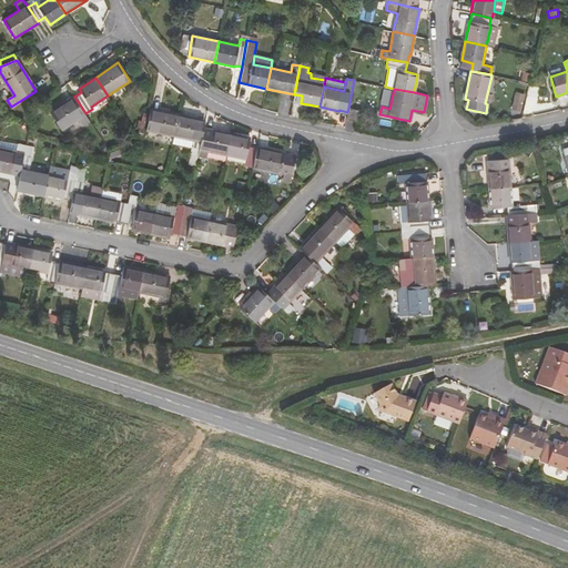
[(524,95),(516,93),(513,108),(520,110),(524,95)]
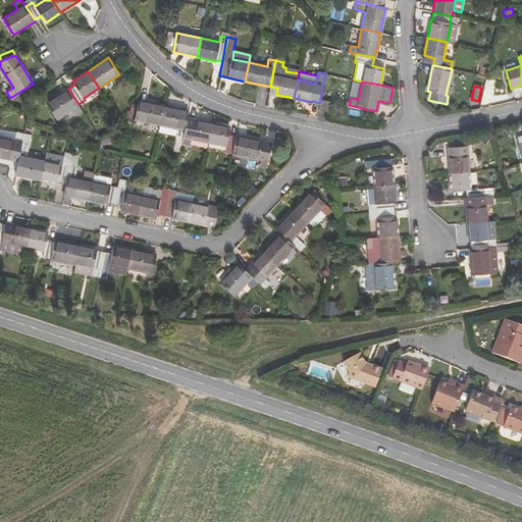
[(75,115),(83,111),(79,104),(68,89),(46,103),(56,119),(71,109),(75,115)]
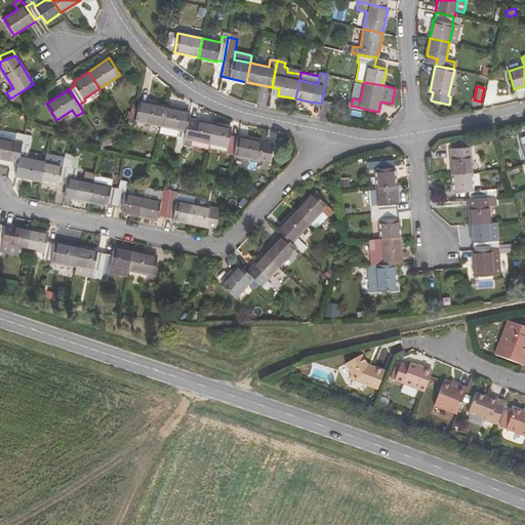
[(328,112),(331,102),(322,99),(321,104),(320,111),(328,112)]
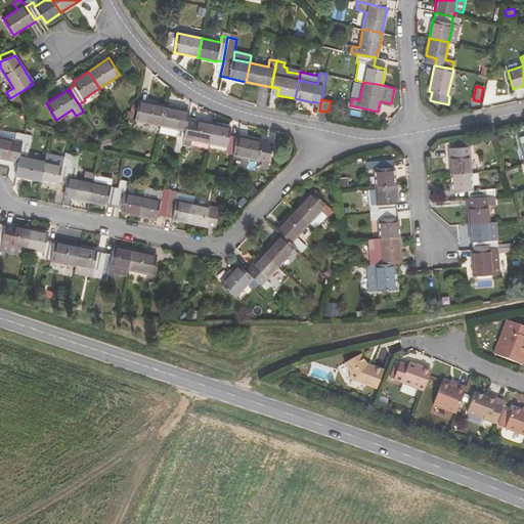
[(146,103),(139,102),(135,119),(143,121),(143,122),(161,126),(165,106),(146,102),(146,103)]
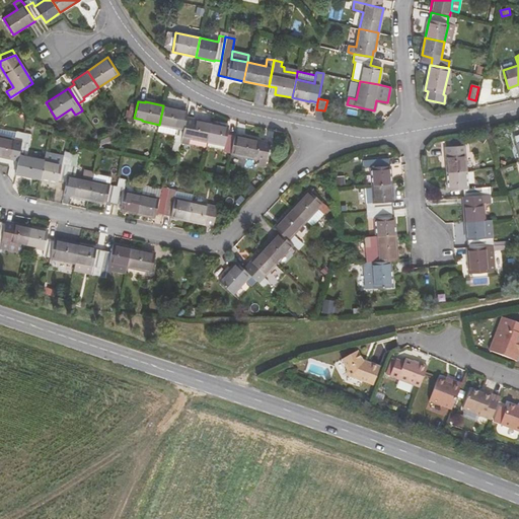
[(176,128),(175,135),(173,142),(180,143),(186,119),(188,112),(179,109),(163,105),(159,125),(176,128)]
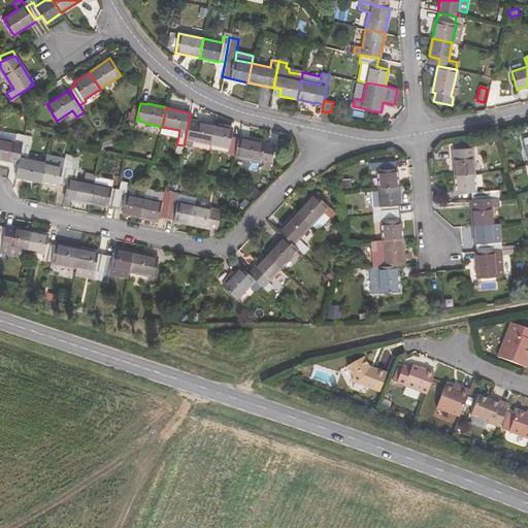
[(193,140),(211,144),(215,125),(197,122),(197,123),(189,121),(184,145),(192,146),(193,140)]
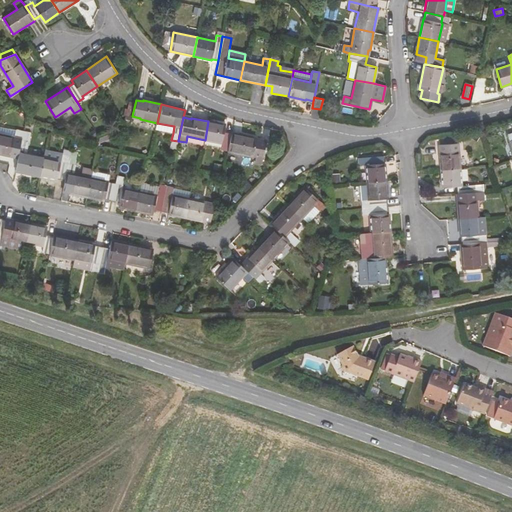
[(220,150),(228,151),(232,134),(224,132),(225,125),(208,121),(205,140),(222,144),(220,150)]
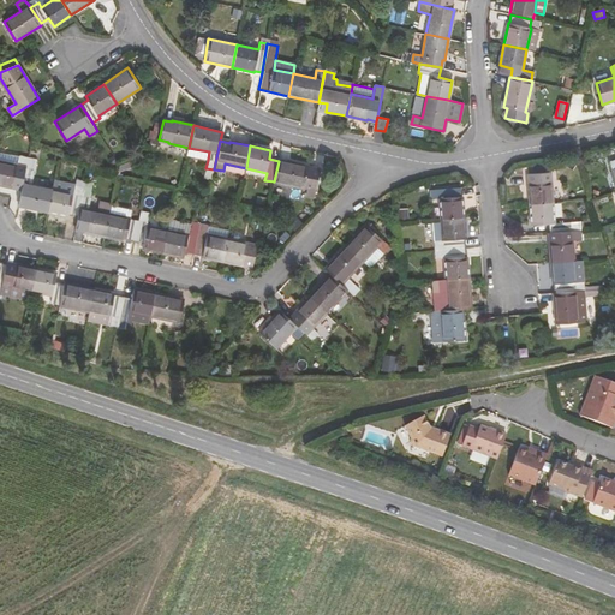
[(187,156),(208,160),(209,151),(189,148),(187,156)]
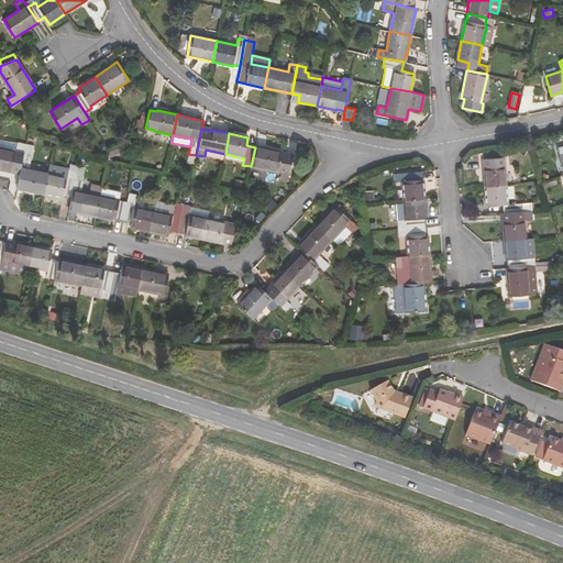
[(18,143),(0,139),(0,147),(15,152),(18,143)]
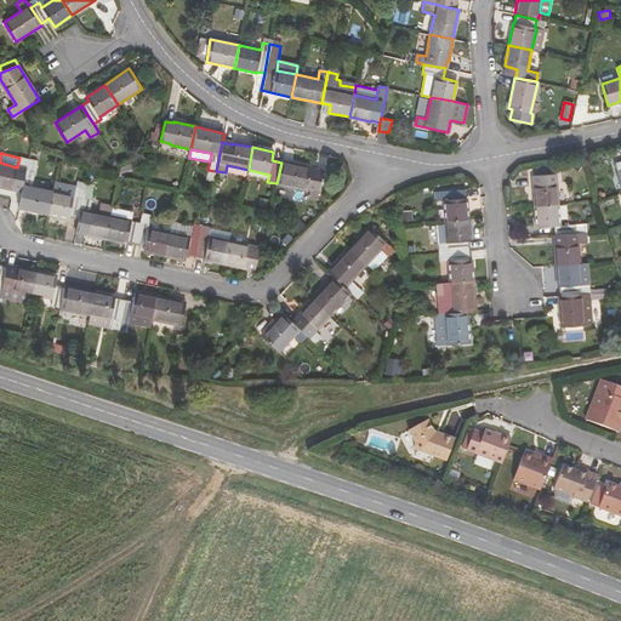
[(17,167),(0,163),(0,187),(11,189),(13,189),(22,191),(28,159),(20,158),(17,167)]
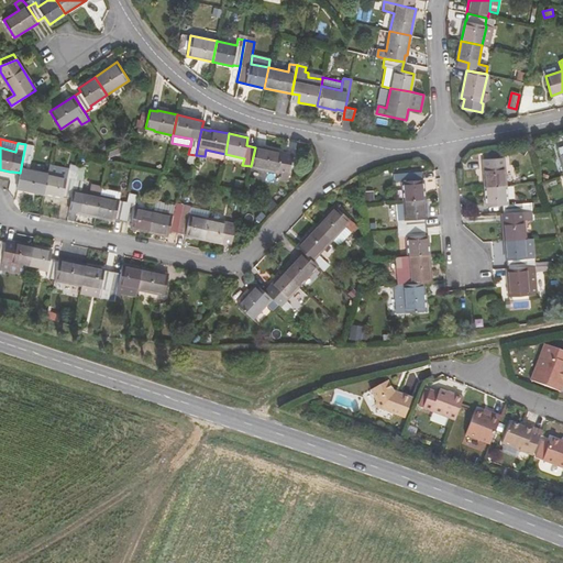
[(34,146),(25,144),(20,173),(28,175),(24,190),(44,195),(48,174),(29,169),(34,146)]
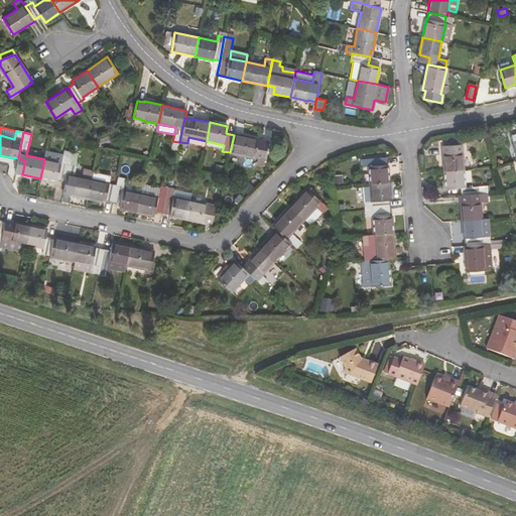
[(258,158),(257,160),(264,162),(268,142),(259,140),(259,139),(234,134),(234,135),(230,152),(254,157),(258,158)]
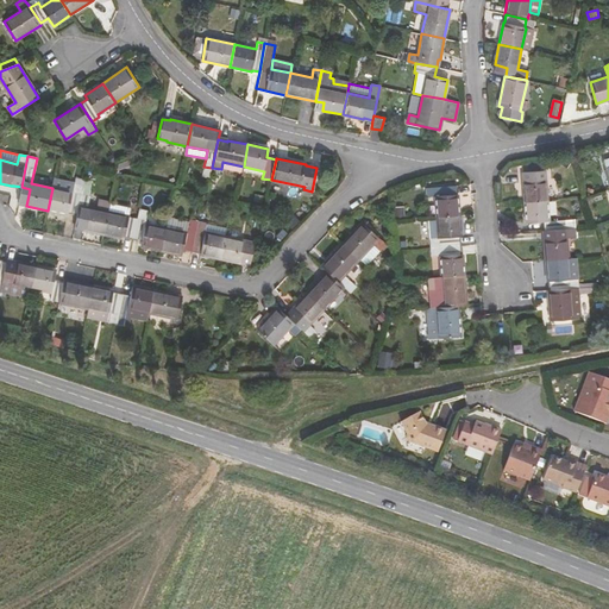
[(202,175),(211,177),(212,168),(203,167),(202,175)]
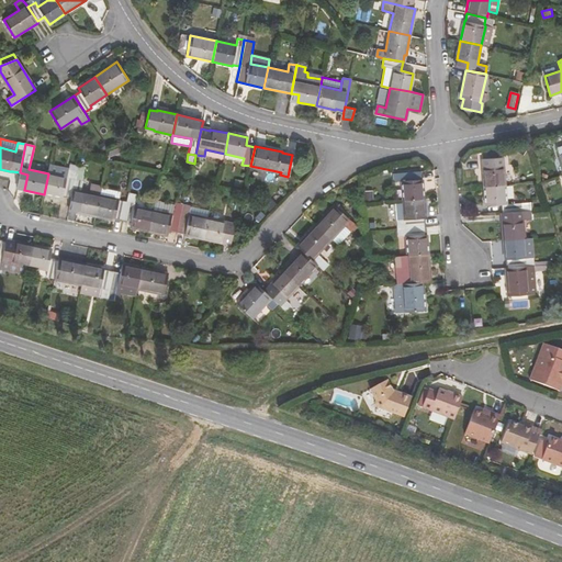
[(483,168),(484,186),(505,183),(504,166),(503,166),(502,157),(483,159),(483,167),(483,168)]
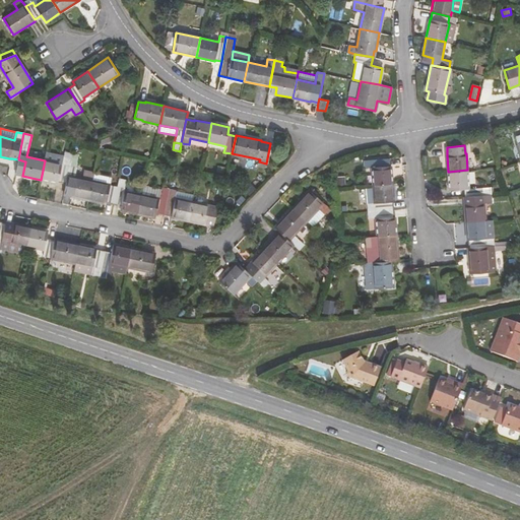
[(62,165),(45,160),(41,180),(56,183),(58,183),(66,185),(72,155),(64,153),(63,156),(62,165)]
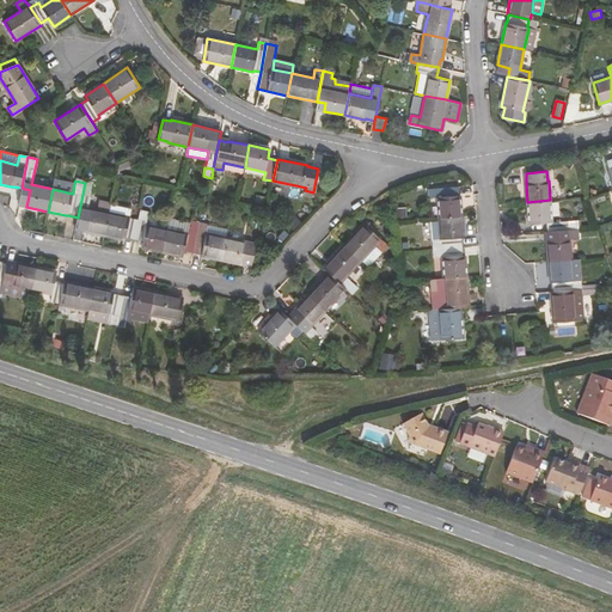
[(74,184),(54,181),(53,189),(73,194),(74,184)]
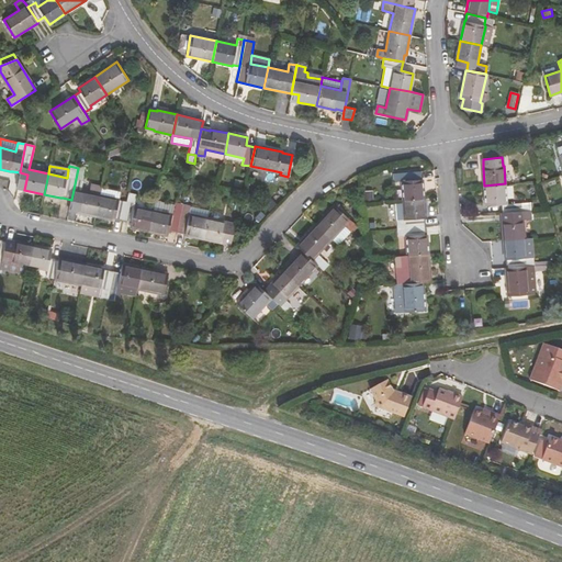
[(76,213),(96,216),(100,194),(80,191),(85,168),(78,166),(78,168),(71,200),(79,201),(76,213)]
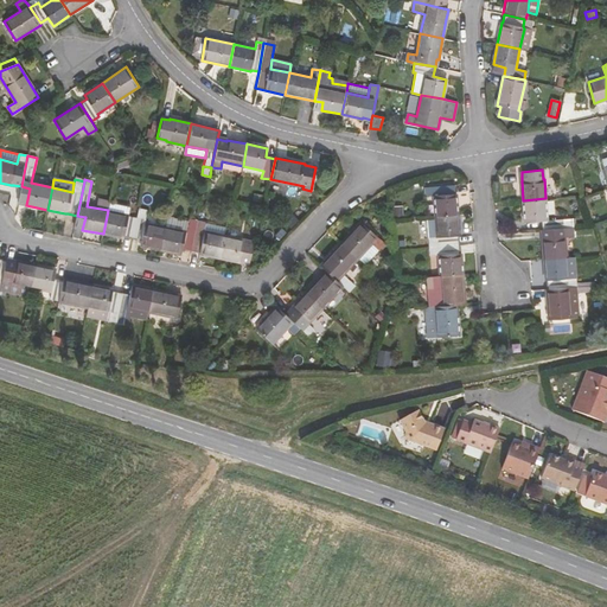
[(434,196),(435,216),(457,213),(455,193),(454,193),(454,185),(425,187),(425,196),(434,196)]
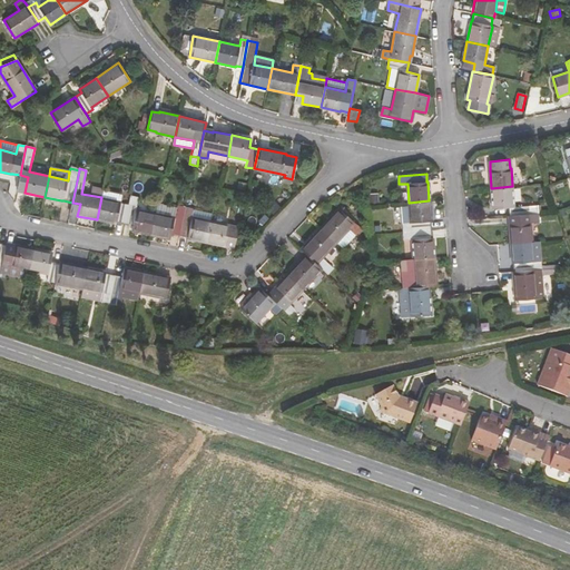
[(514,207),(512,186),(491,188),(493,209),(509,208),(509,216),(539,214),(538,206),(514,207)]
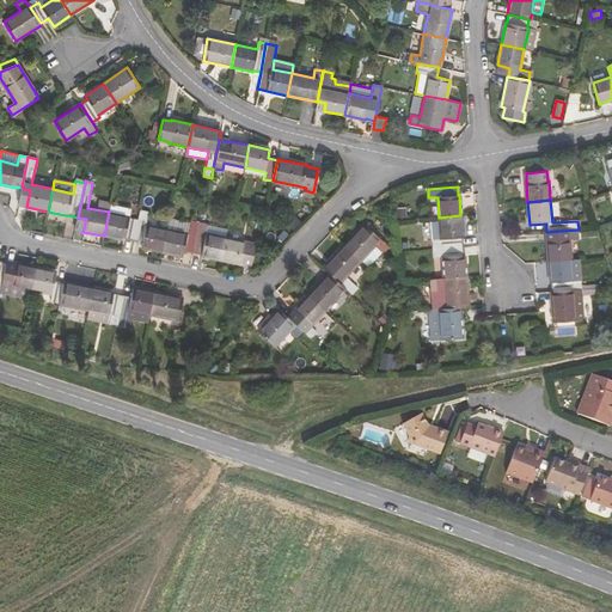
[(132,208),(110,203),(109,212),(130,216),(132,208)]
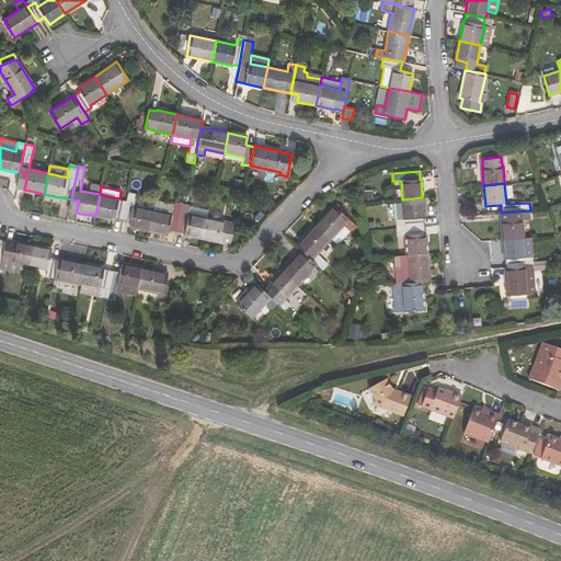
[(115,219),(123,220),(128,193),(121,191),(119,198),(100,194),(95,216),(113,219),(115,219)]
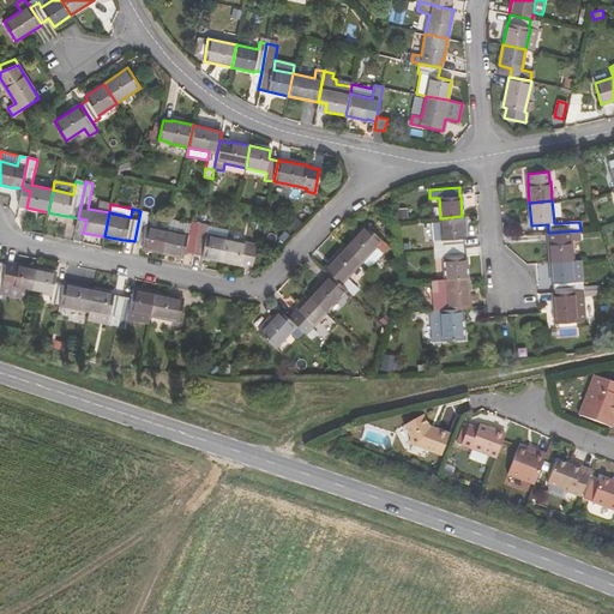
[(142,248),(163,253),(168,230),(146,226),(149,212),(140,211),(134,241),(143,244),(142,248)]
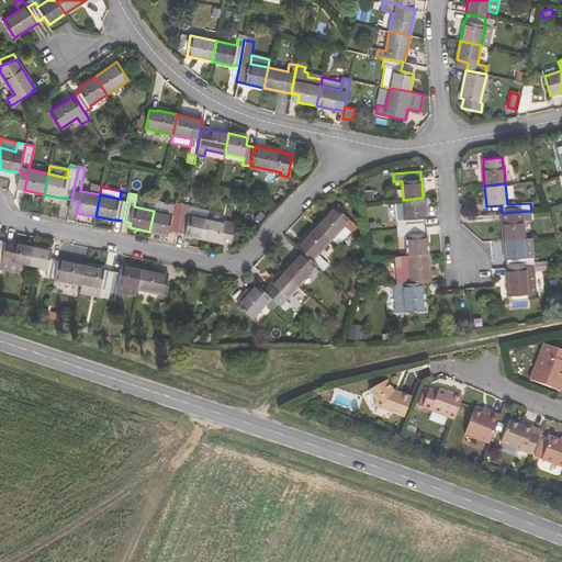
[(425,218),(423,198),(403,200),(405,220),(396,220),(397,228),(425,226),(424,218),(425,218)]
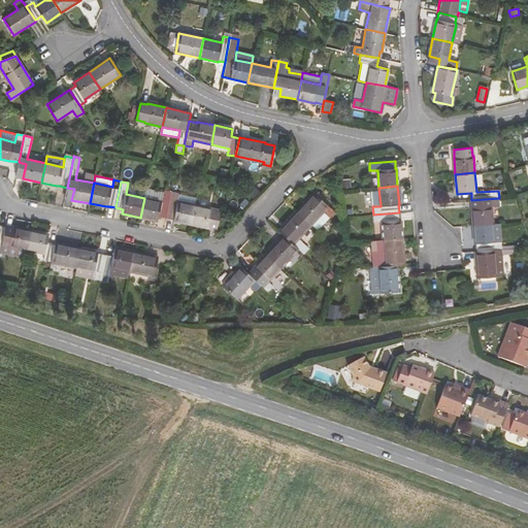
[(159,217),(166,219),(171,193),(165,191),(162,202),(144,198),(140,218),(158,221),(159,217)]
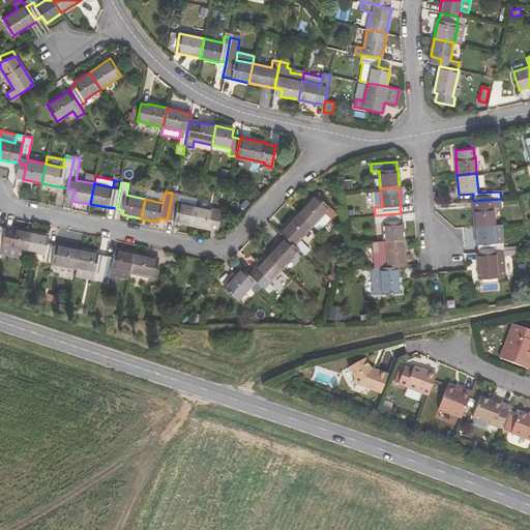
[(173,222),(193,226),(197,206),(178,202),(180,195),(172,194),(167,219),(173,221),(173,222)]
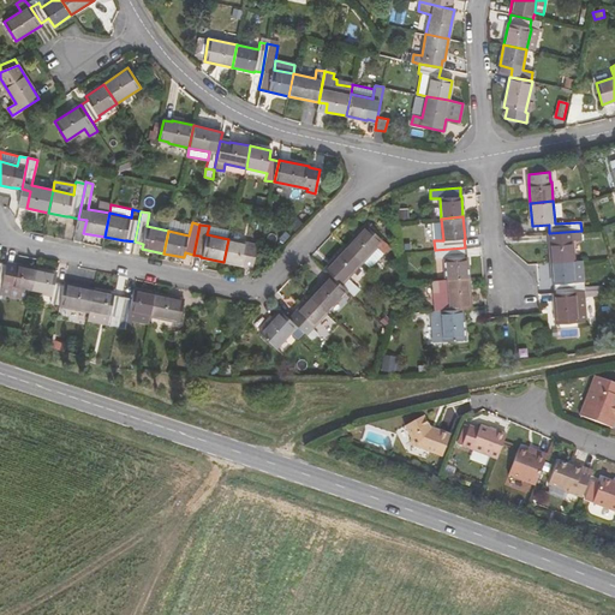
[(365,225),(346,245),(363,261),(376,246),(383,254),(389,248),(365,225)]
